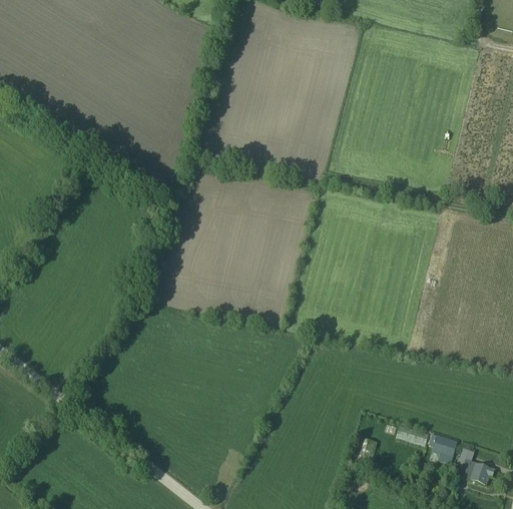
[(435,278),(440,257),(433,256),(428,277),(435,278)]
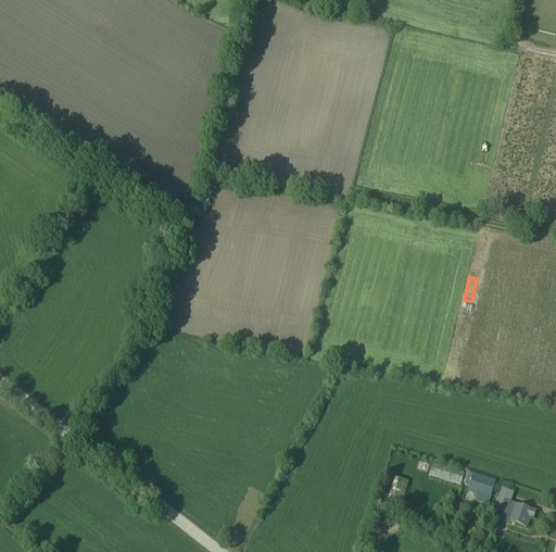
[(464,472),(433,462),(429,475),(459,484),(464,472)]
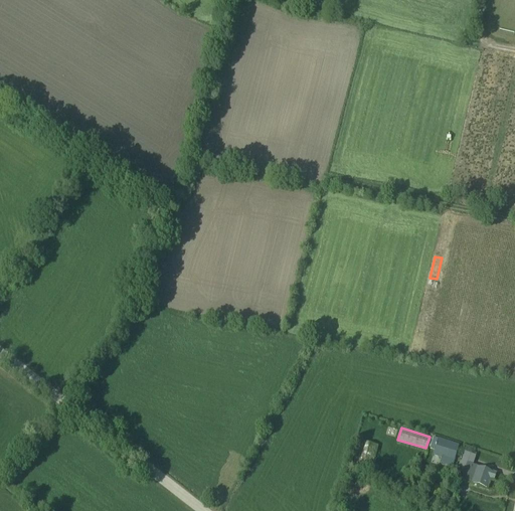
[(452,465),(459,444),(433,436),(430,447),(433,448),(432,454),(441,456),(440,461),(452,465)]
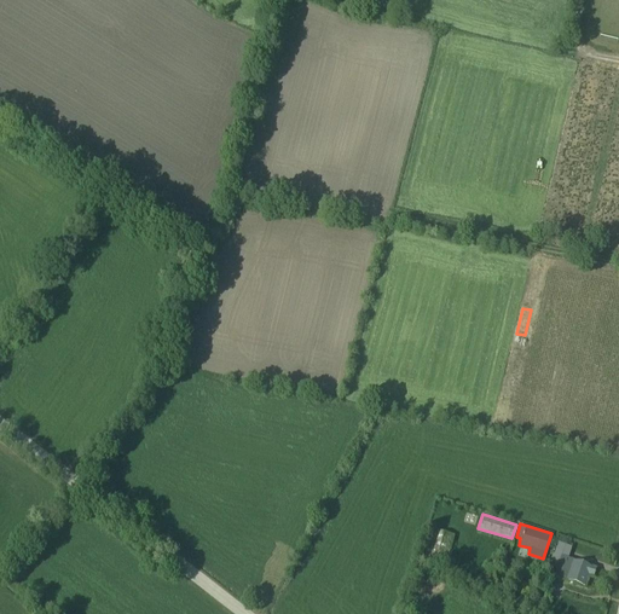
[(453,533),(434,527),(423,567),(441,572),(453,533)]
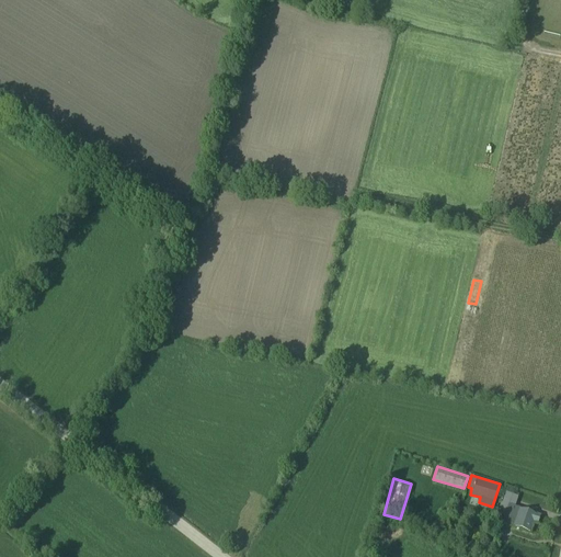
[(537,522),(539,512),(515,504),(518,495),(504,490),(500,506),(502,507),(500,513),(503,514),(501,521),(529,530),(533,520),(537,522)]
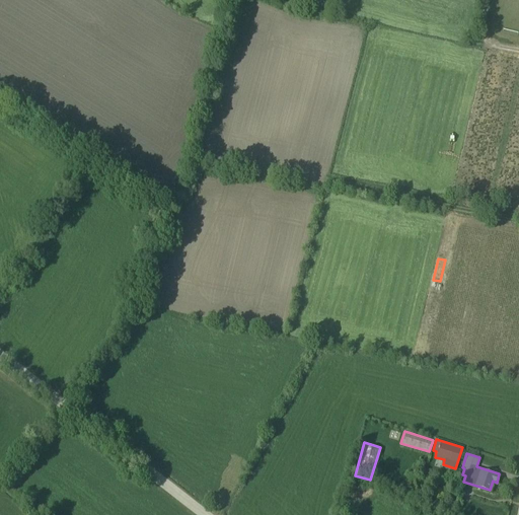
All buildings are outlined.
